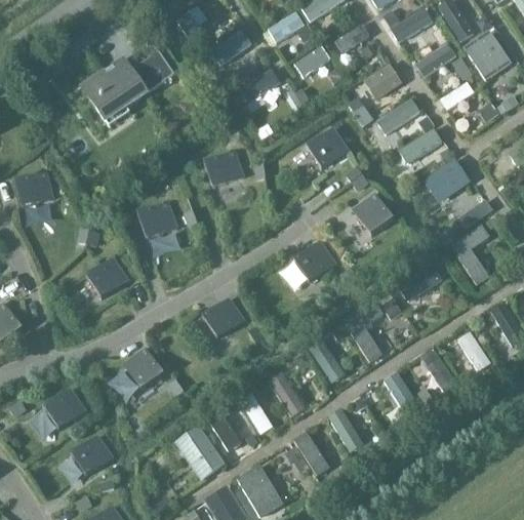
[(175,0),(167,5),(172,14),(180,8),(175,0)]
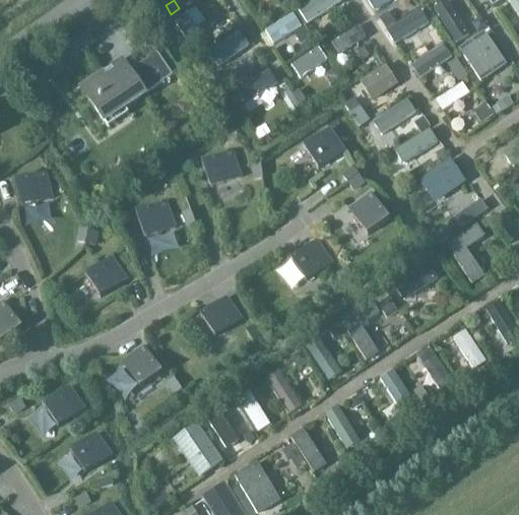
[(310,0),(299,7),(308,21),(339,0),(310,0)]
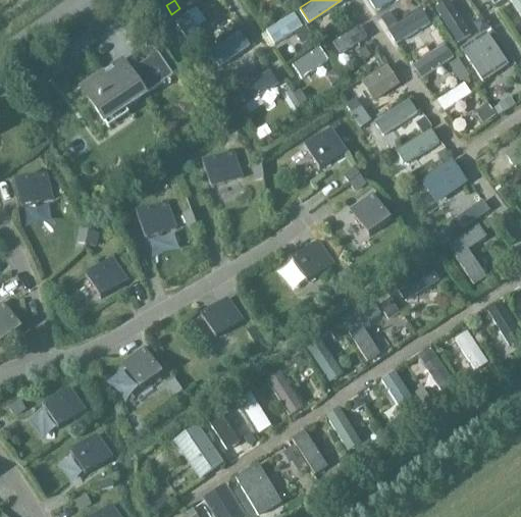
[(371,0),(376,8),(388,0),(371,0)]
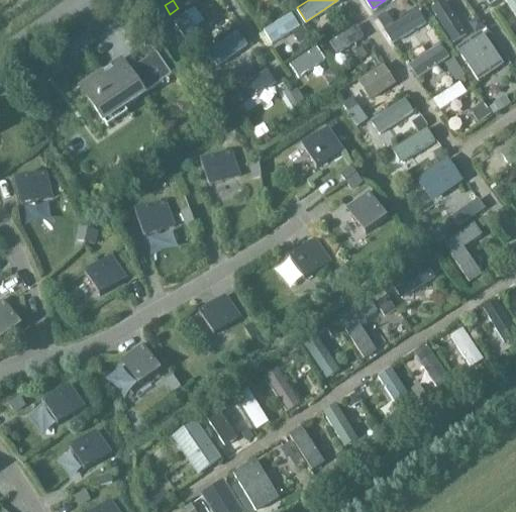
[(443,0),(433,7),(454,40),(467,32),(446,0),(443,0)]
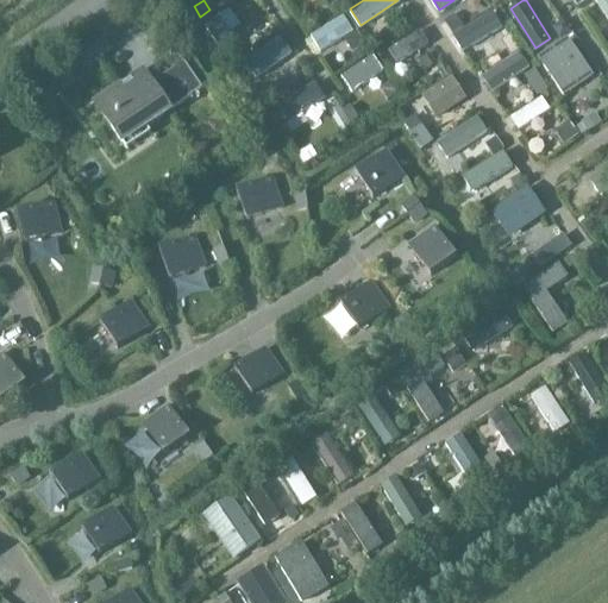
[(597,0),(607,14),(607,0),(597,0)]
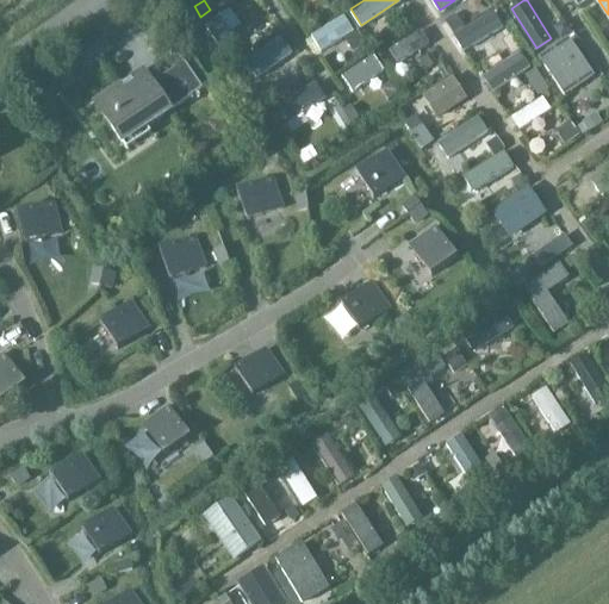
[(230,6),(221,13),(231,29),(241,22),(230,6)]
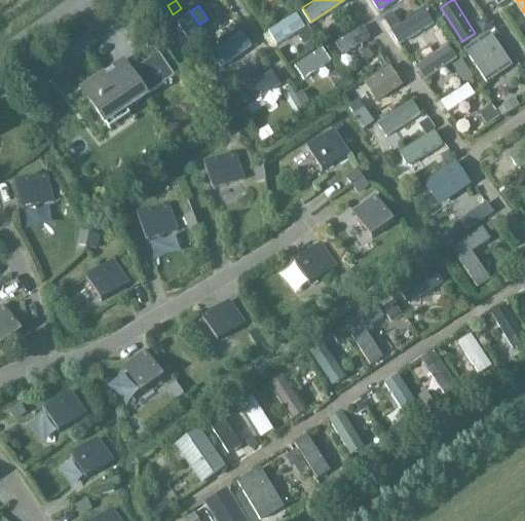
[(426,7),(391,29),(400,42),(435,21),(426,7)]
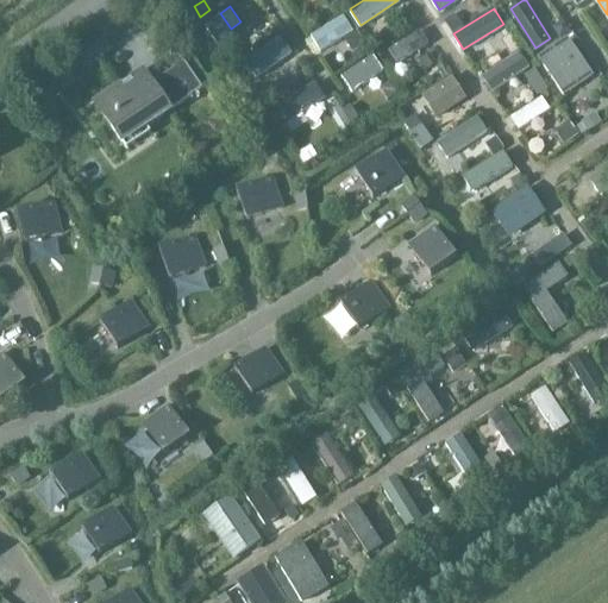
[(219,12),(204,24),(227,58),(236,52),(244,46),(231,29),(220,13),(219,12)]
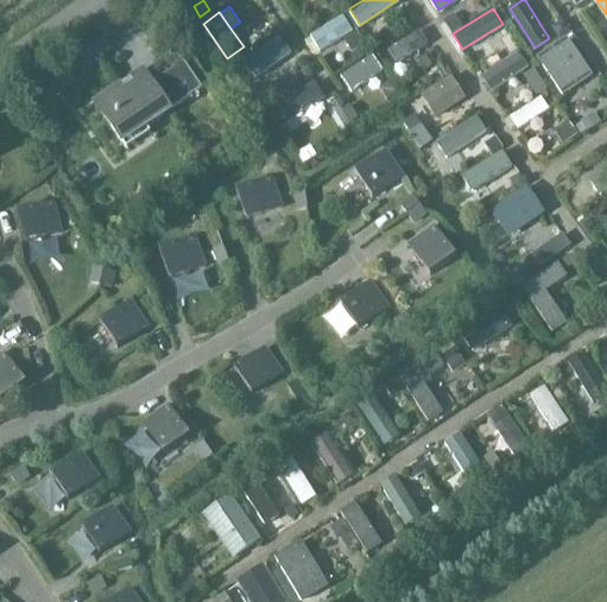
[(345,12),(314,33),(322,45),(354,24),(345,12)]
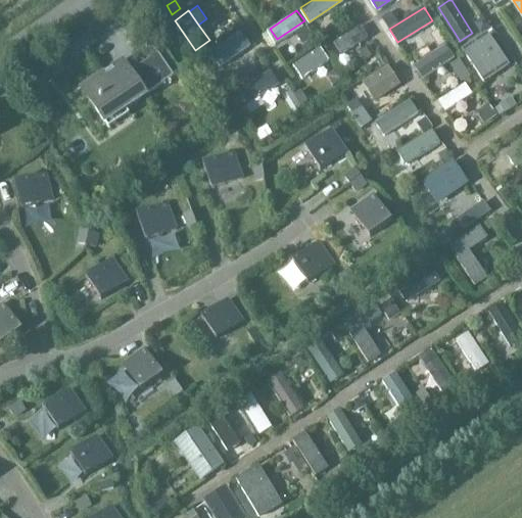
[(389,10),(382,14),(389,26),(396,20),(389,10)]
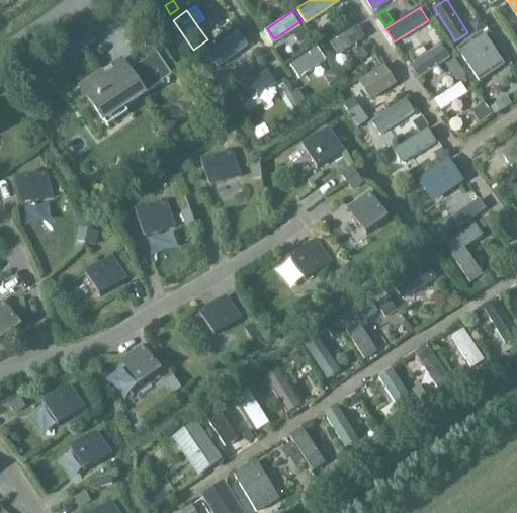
[(480,15),(470,21),(477,31),(486,25),(480,15)]
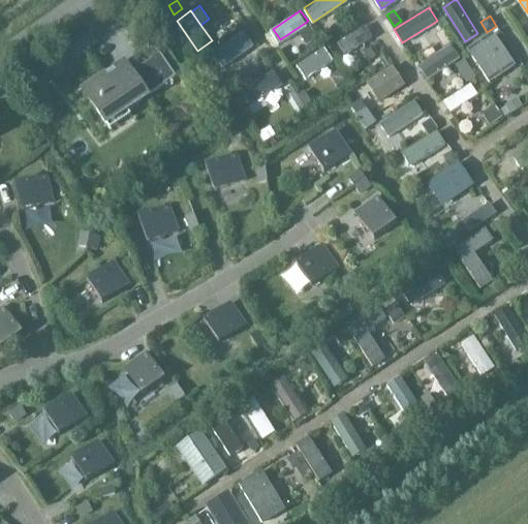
[(367,24),(339,41),(345,53),(373,34),(367,24)]
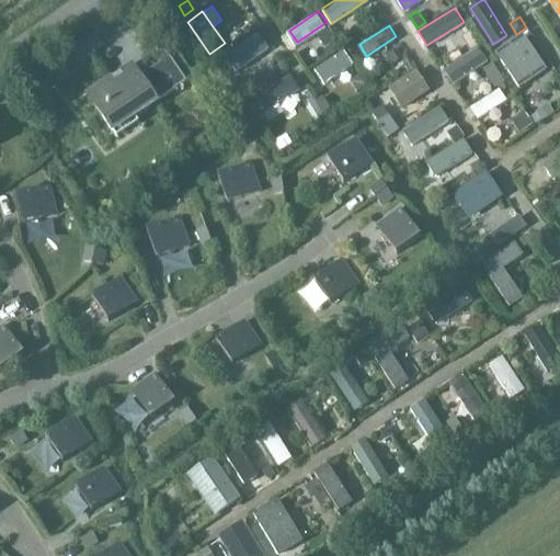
[(356,30),(349,35),(354,43),(362,38),(356,30)]
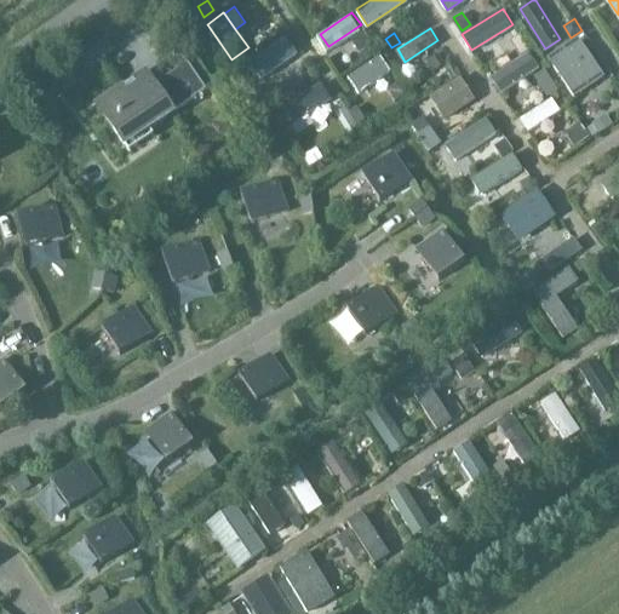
[(519,33),(510,39),(521,55),(529,49),(519,33)]
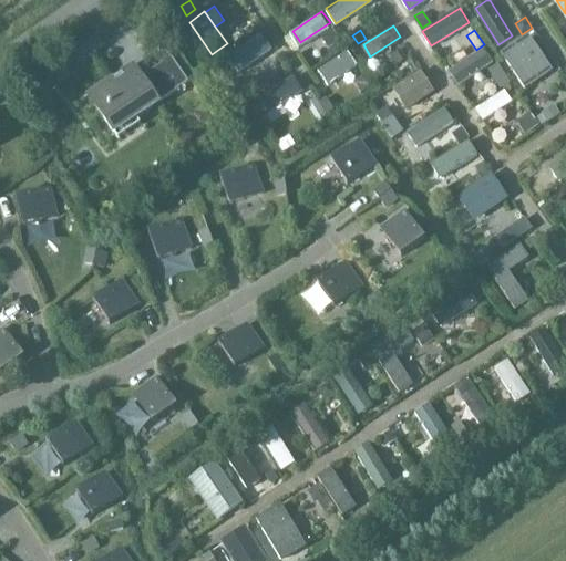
[(261,31),(229,54),(239,68),(271,44),(261,31)]
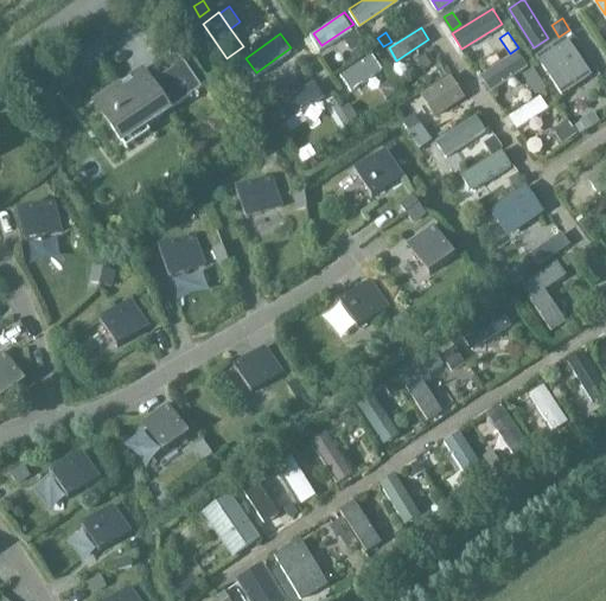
[(102,34),(88,46),(99,58),(113,46),(102,34)]
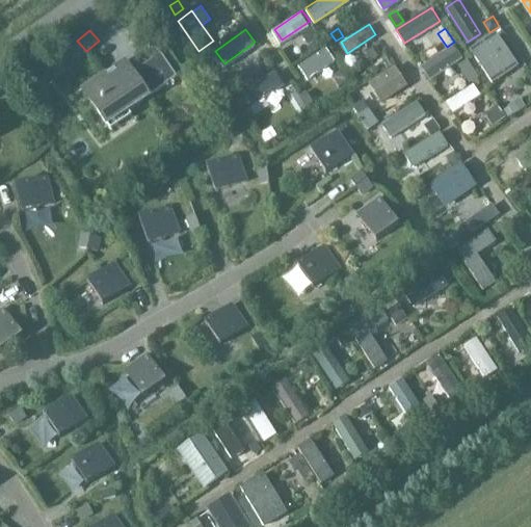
[(497,31),(472,48),(493,79),(518,62),(497,31)]
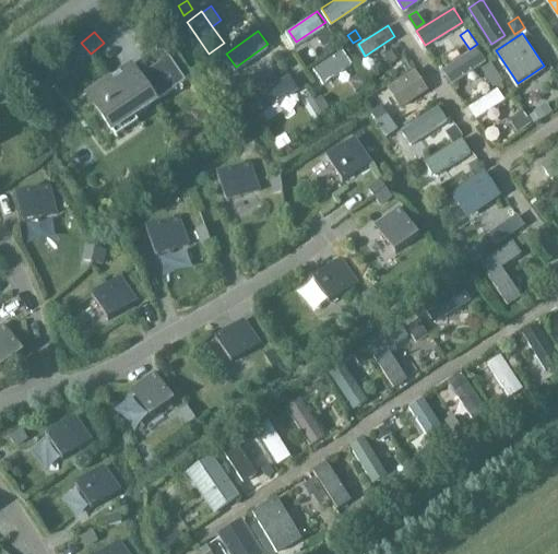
[(335,39),(324,46),(330,55),(341,47),(335,39)]
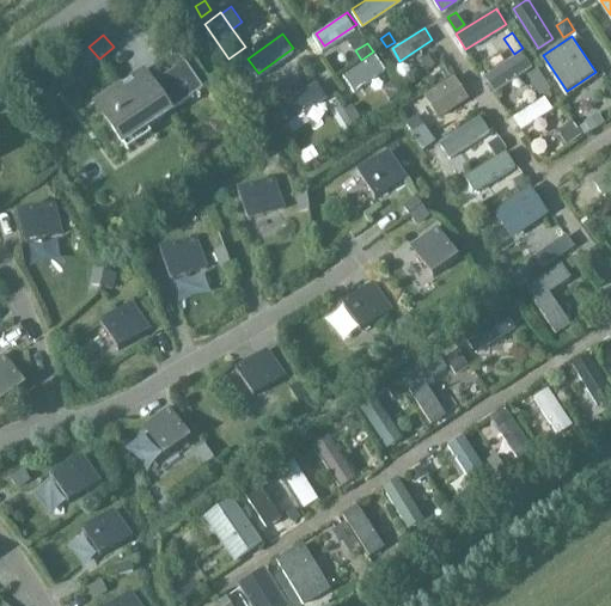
[(245,47),(237,53),(239,57),(248,51),(245,47)]
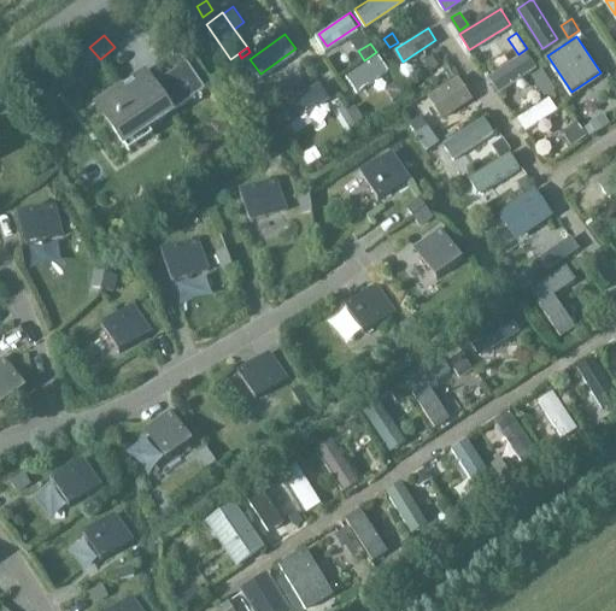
[(438,51),(424,59),(432,69),(444,59),(438,51)]
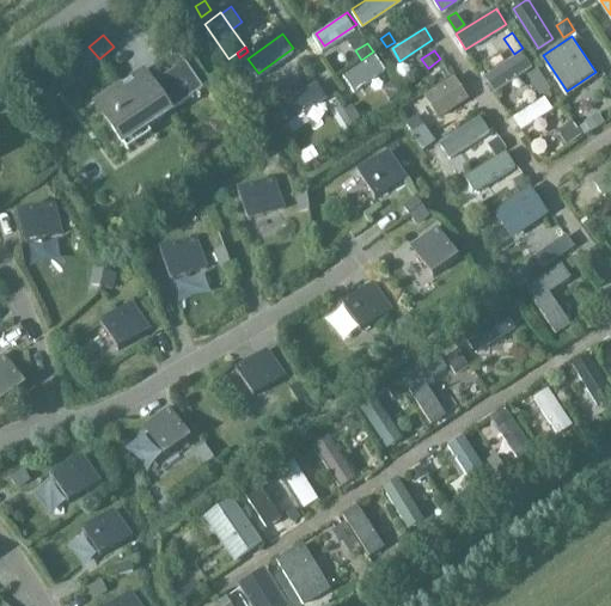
[(521,50),(487,74),(496,90),(532,65),(521,50)]
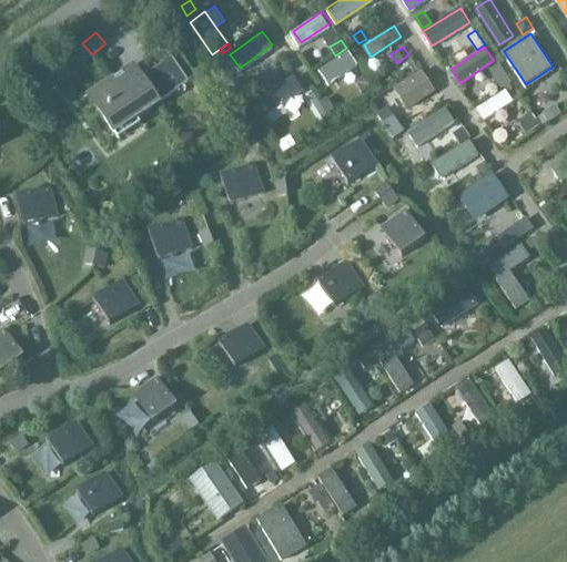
[(348,49),(321,68),(328,79),(346,67),(353,78),(363,70),(356,60),(348,49)]
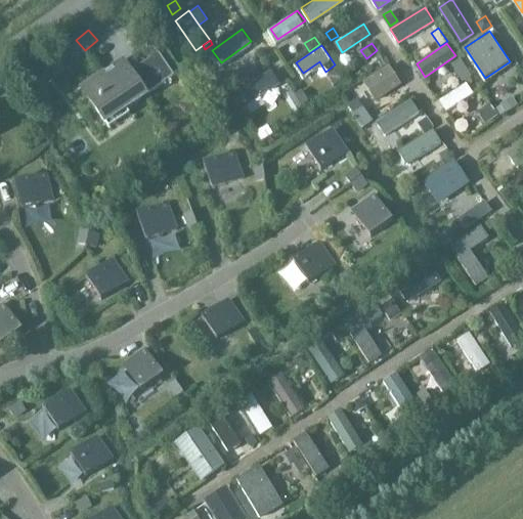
[(173,75),(174,74),(159,50),(130,70),(123,58),(83,85),(107,122),(149,93),(147,91),(173,75)]
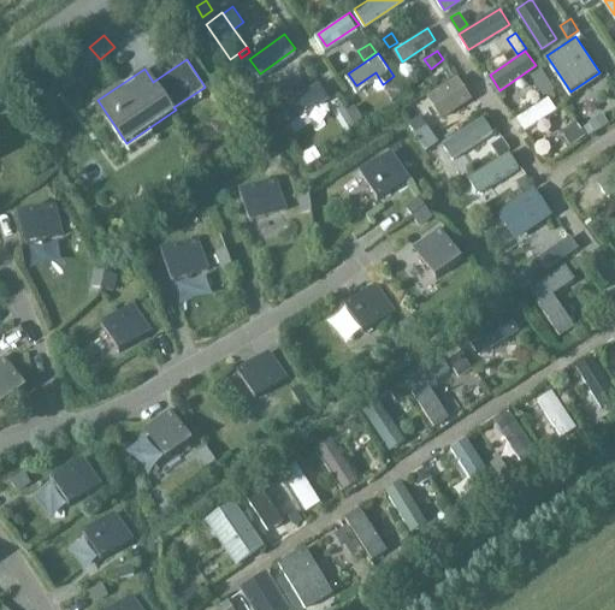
[(459,72),(426,94),(439,113),(471,92),(459,72)]
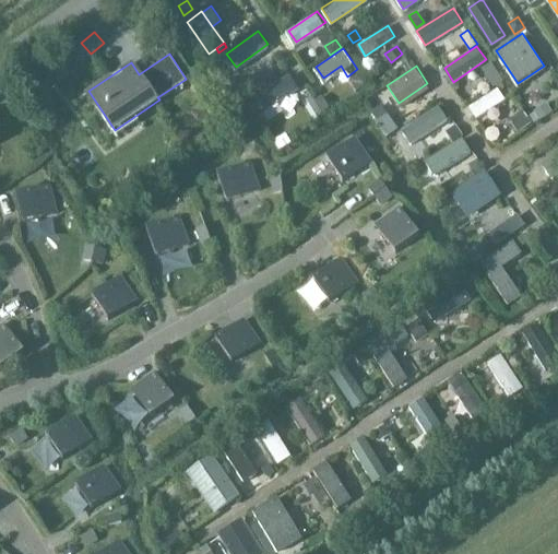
[(496,68),(486,74),(494,85),(503,79),(496,68)]
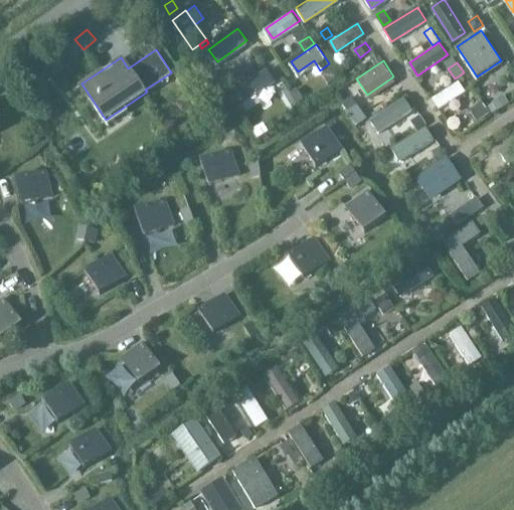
[(268,67),(238,87),(246,99),(254,93),(276,79),(268,67)]
